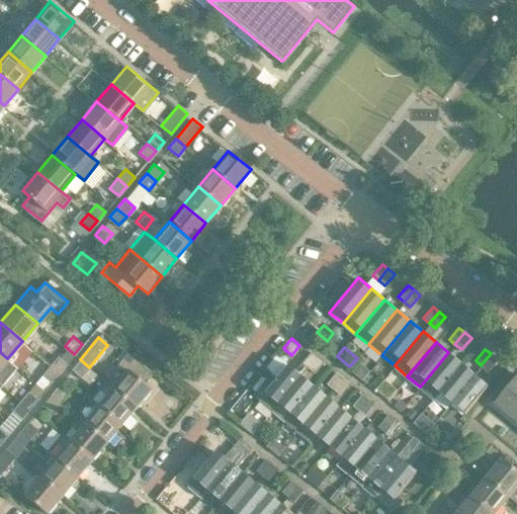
[(271,409),(300,373),(307,366),(317,354),(311,350),(295,368),(287,362),(265,391),(258,399),(271,409)]
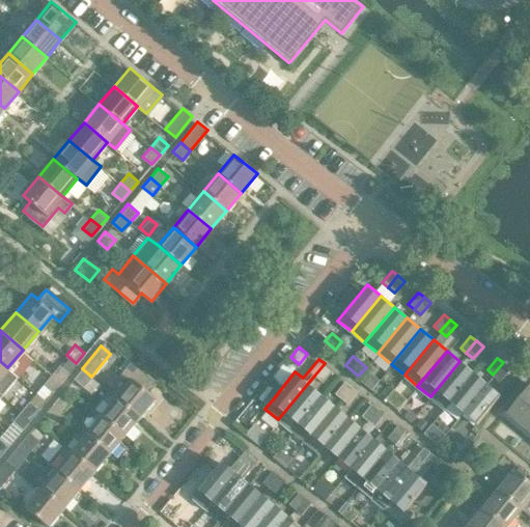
[(115,396),(139,416),(155,397),(148,391),(156,382),(130,360),(119,372),(129,380),(115,396)]
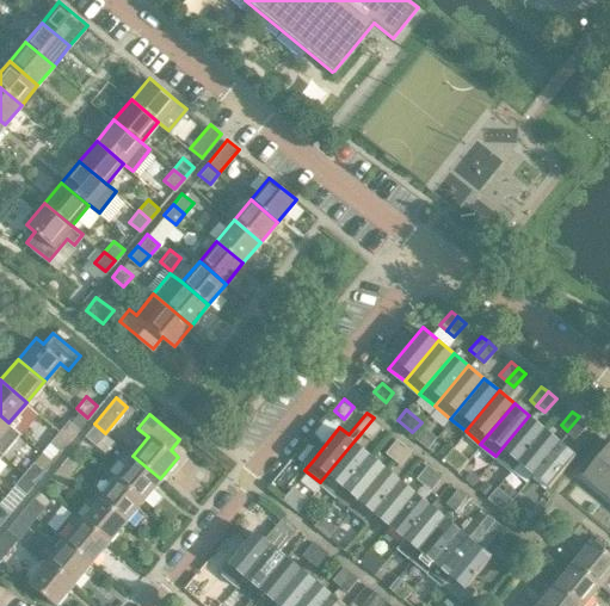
[(517,458),(518,459),(544,427),(529,415),(495,456),(495,457),(509,468),(517,458)]
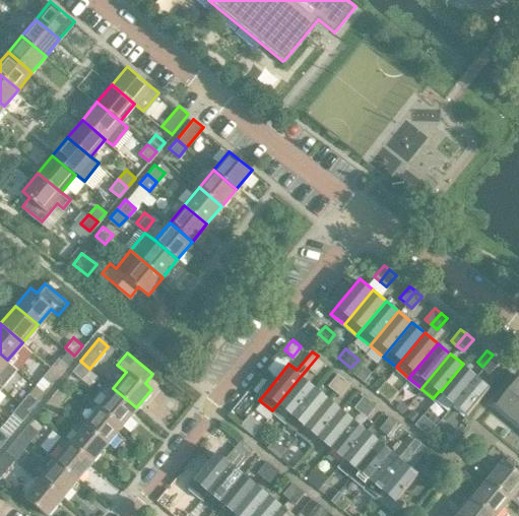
[(493,355),(482,367),(489,372),(499,361),(493,355)]
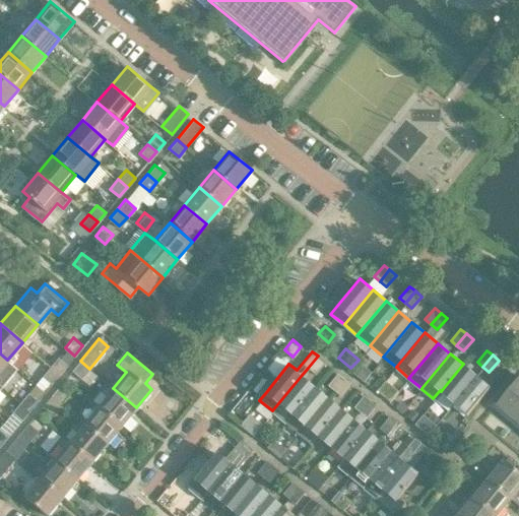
[(50,366),(59,373),(67,363),(58,356),(50,366)]
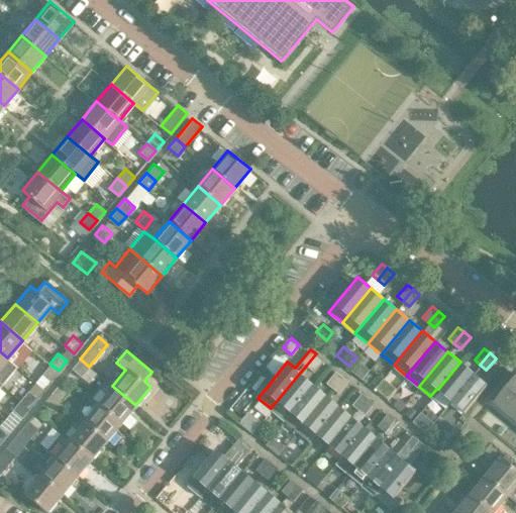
[(316,353),(306,366),(313,371),(323,360),(316,353)]
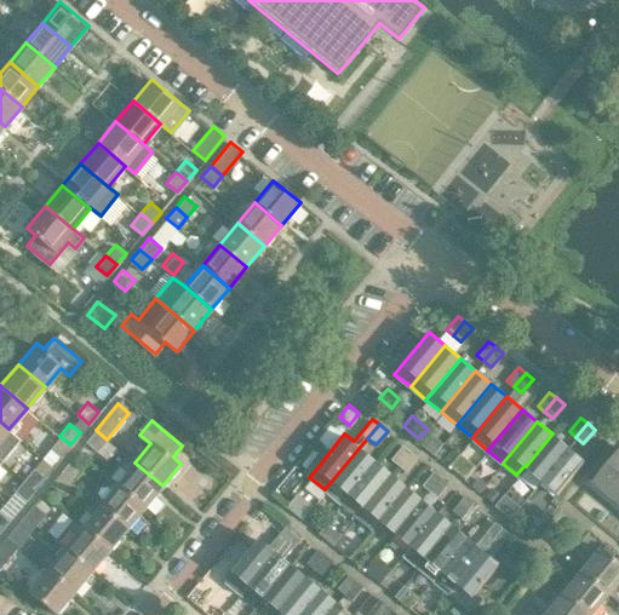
[(98,450),(107,440),(96,430),(86,441),(98,450)]
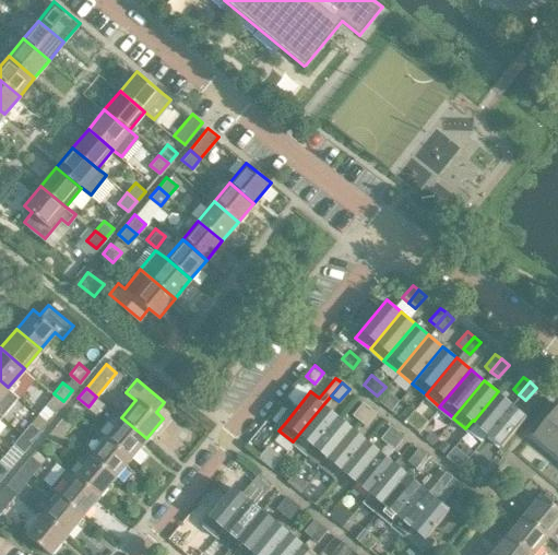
[(488,433),(511,403),(498,391),(474,421),(488,433)]
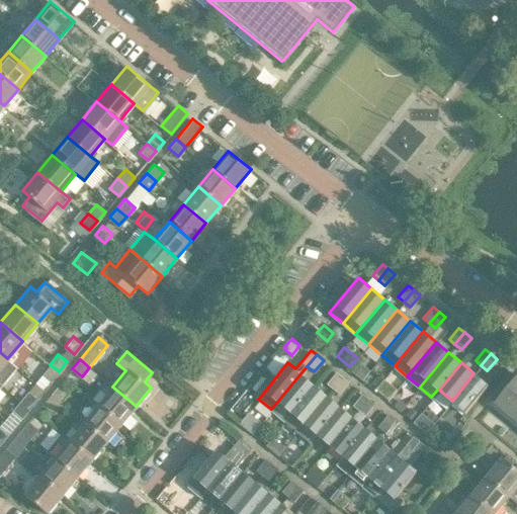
[(52,380),(59,371),(50,364),(42,373),(52,380)]
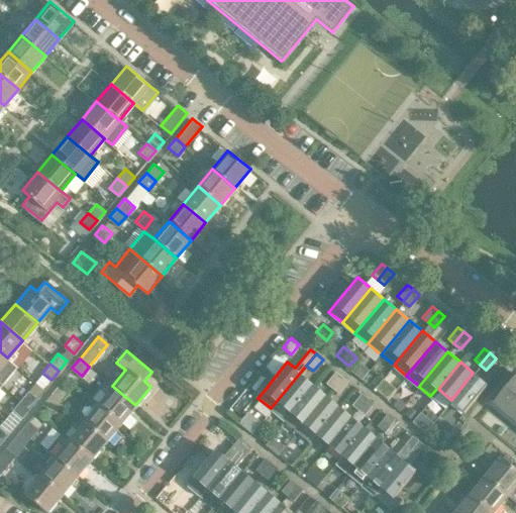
[(382,379),(369,368),(362,377),(375,388),(382,379)]
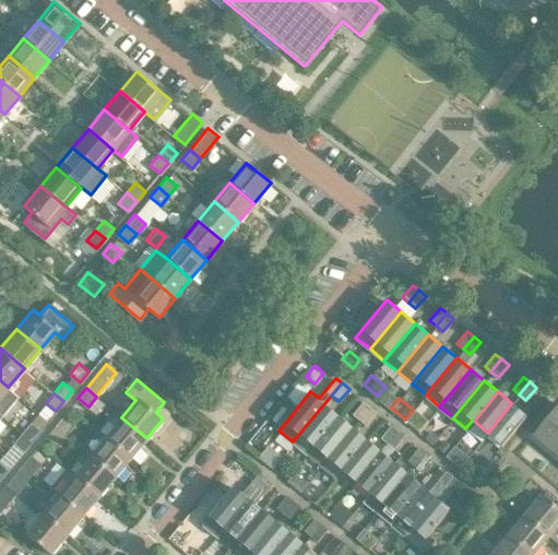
[(359,418),(370,405),(363,400),(353,413),(359,418)]
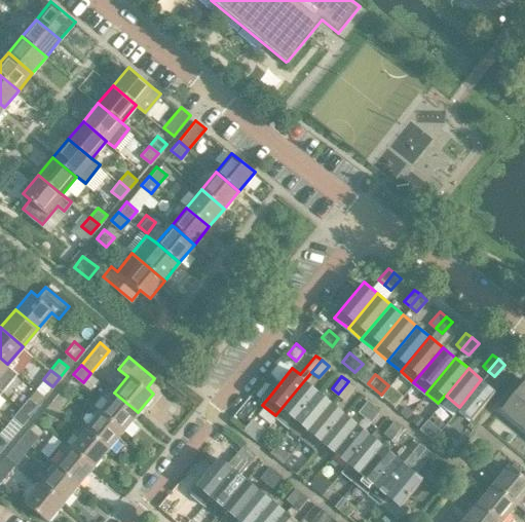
[(289,426),(320,389),(305,379),(275,415),(289,426)]
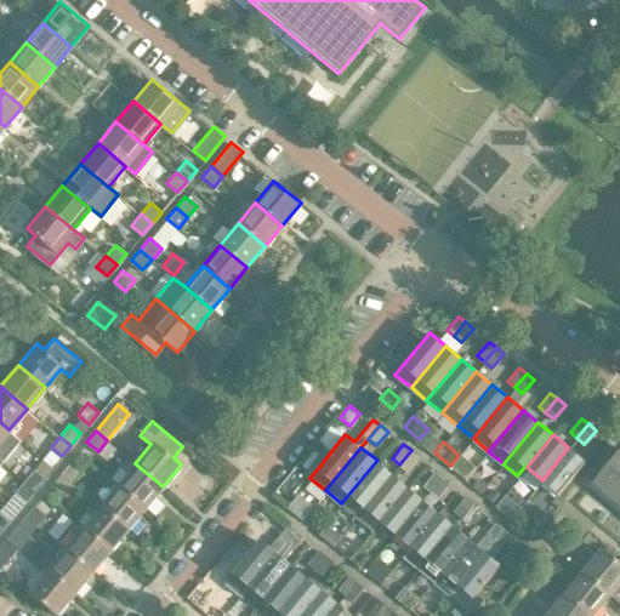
[(568,448),(542,480),(557,492),(584,461),(568,448)]
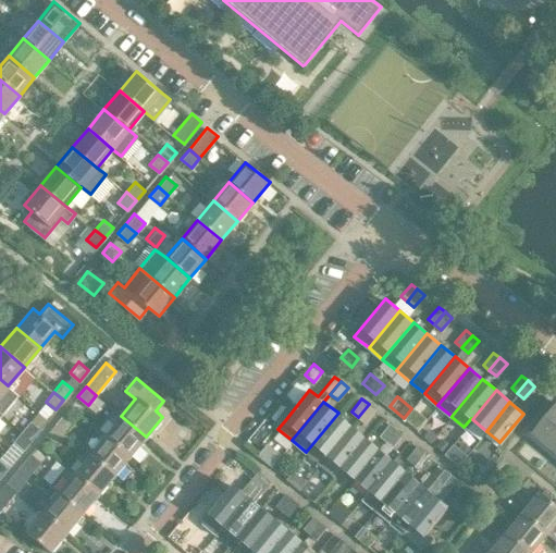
[(369,404),(358,417),(365,422),(374,409),(369,404)]
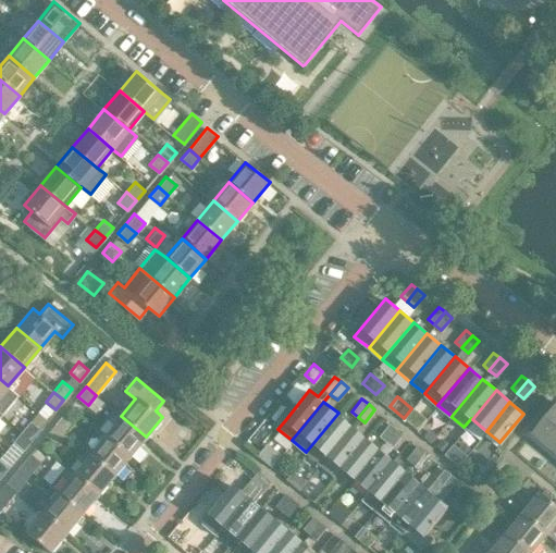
[(555,404),(532,430),(555,450),(555,404)]
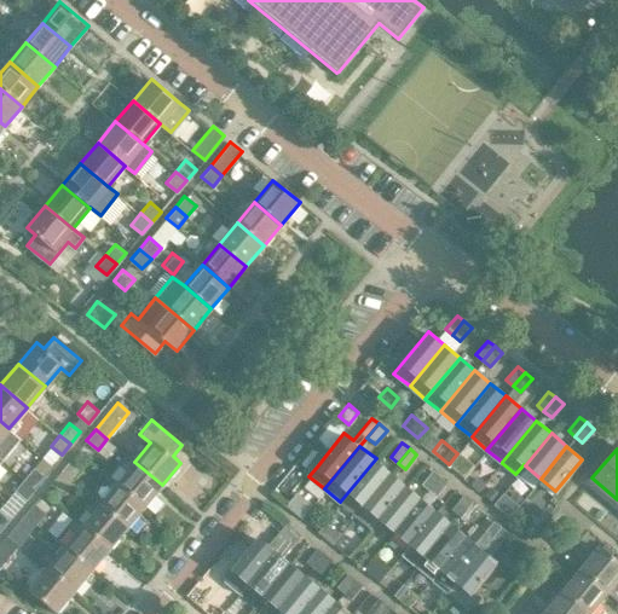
[(356,515),(391,471),(376,458),(340,502),(356,515)]
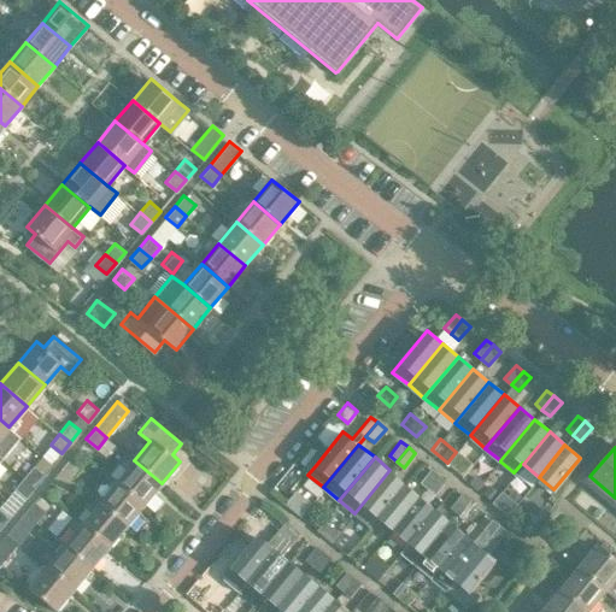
[(60,470),(70,478),(80,466),(70,458),(60,470)]
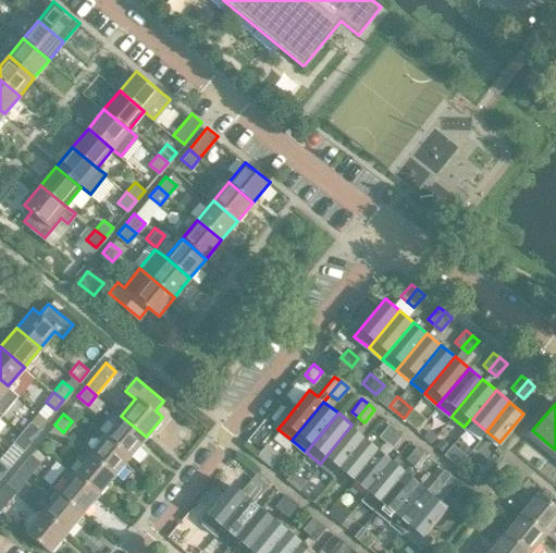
[(130,455),(146,437),(121,416),(104,434),(130,455)]
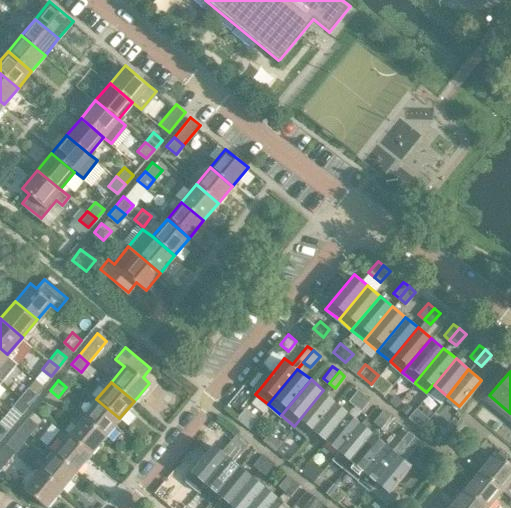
[(20,394),(29,402),(37,393),(28,385),(20,394)]
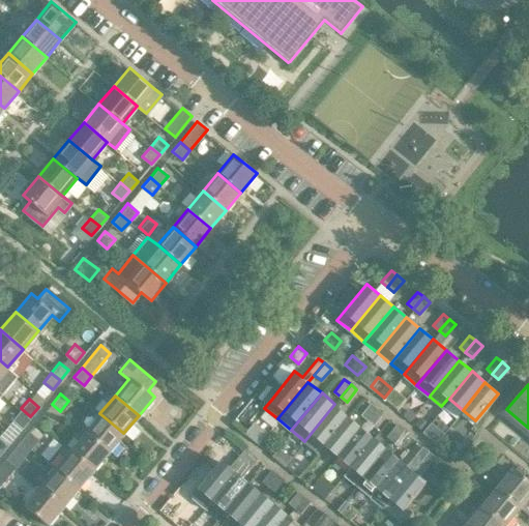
[(366,418),(377,406),(371,402),(360,413),(366,418)]
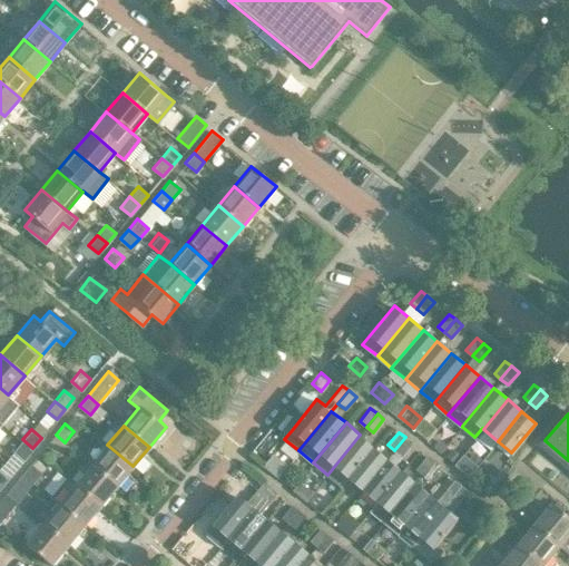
[(57,452),(65,442),(56,435),(47,445),(57,452)]
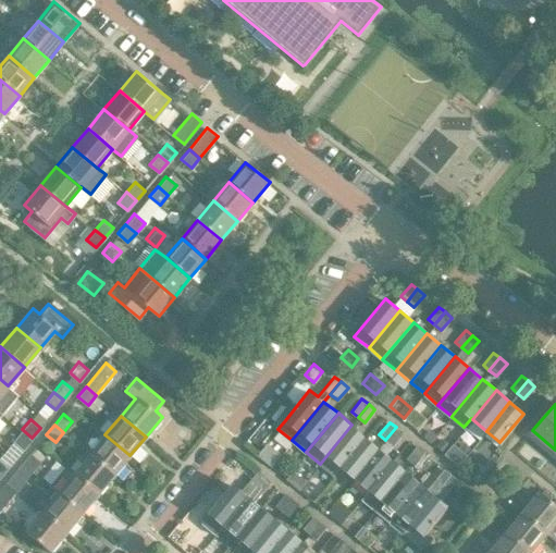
[(333,475),(341,466),(366,435),(351,425),(320,464),(333,475)]
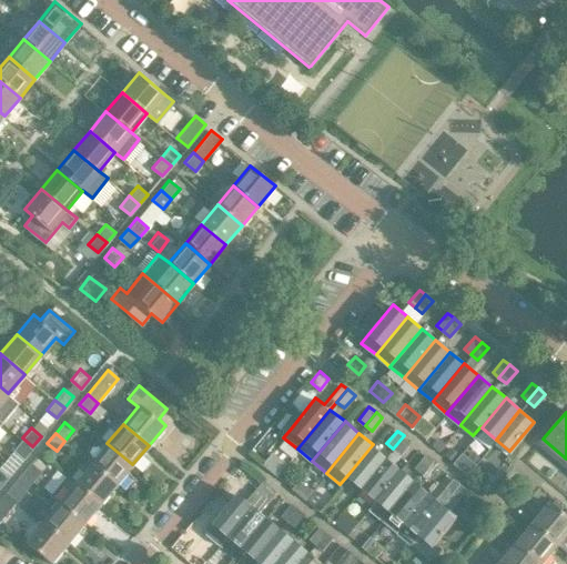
[(404,435),(393,449),(400,454),(411,441),(404,435)]
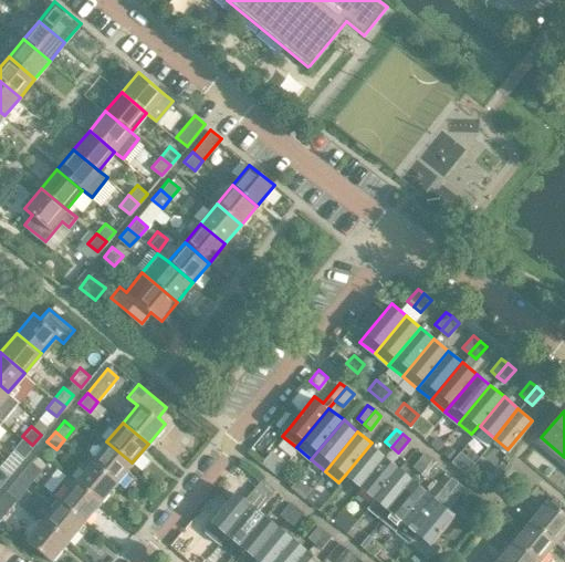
[(24,455),(32,445),(22,436),(14,446),(24,455)]
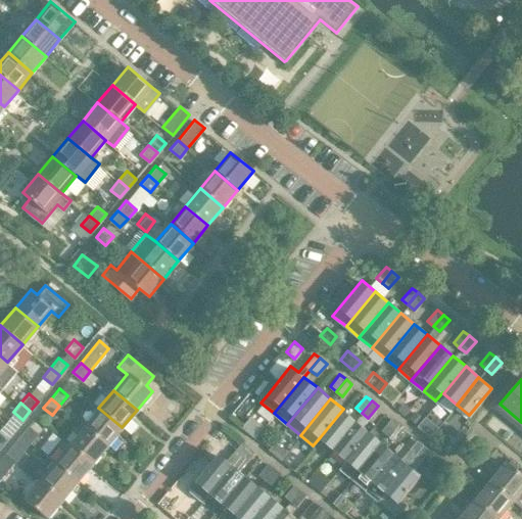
[(107,445),(122,427),(98,408),(84,426),(107,445)]
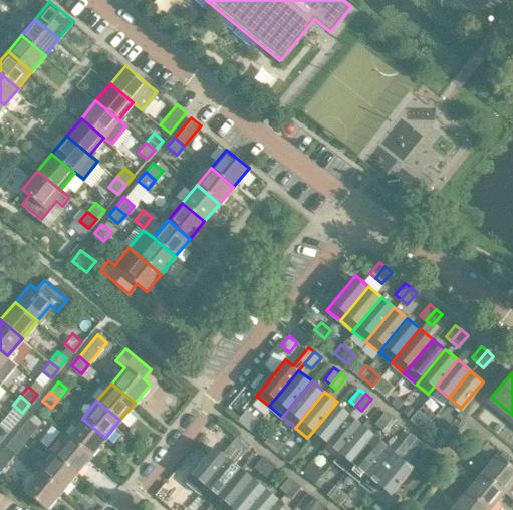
[(326,441),(349,412),(337,402),(314,430),(326,441)]
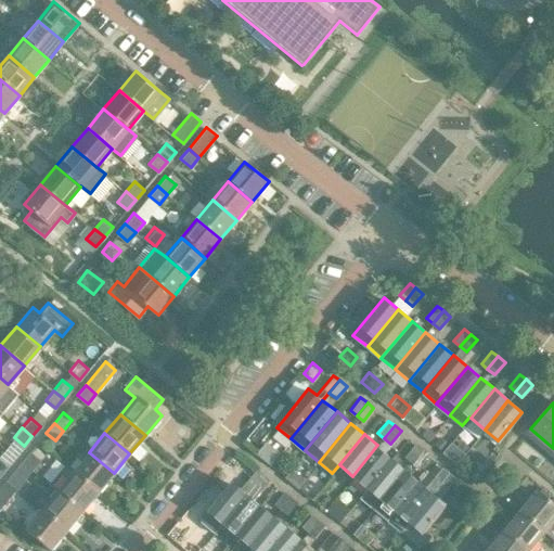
[(412,461),(422,448),(415,443),(404,456),(412,461)]
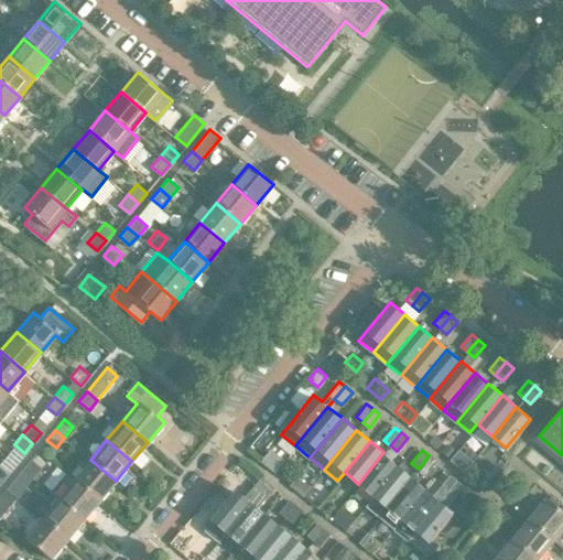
[(451,458),(464,469),(469,462),(456,451),(451,458)]
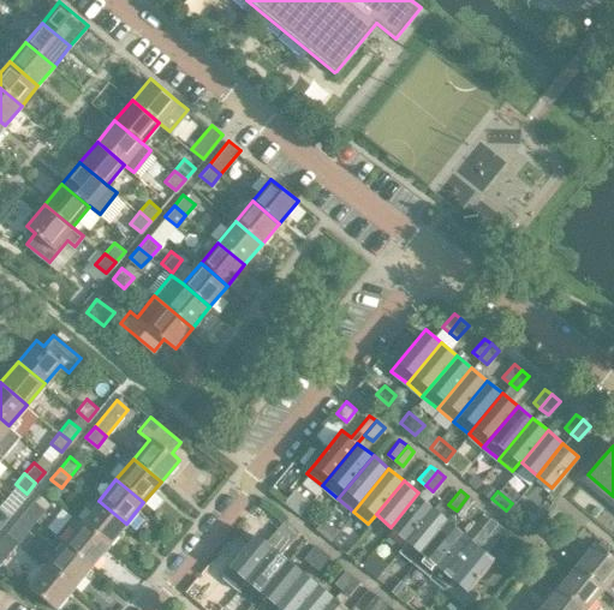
[(406,539),(434,506),(418,492),(391,527),(406,539)]
